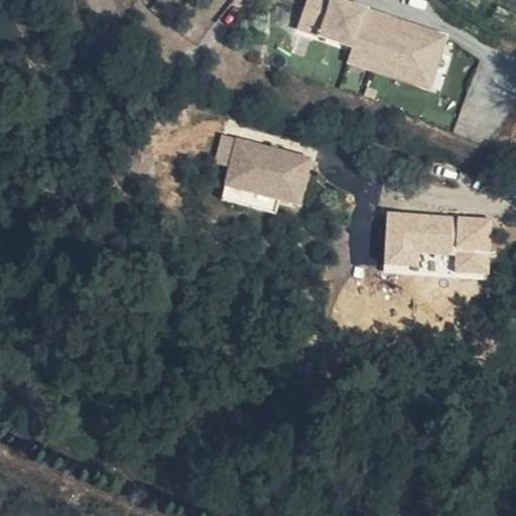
[(374,62),(432,84),(450,32),(359,0),(310,0),(306,11),(329,19),(326,29),(357,40),(379,48),(374,62)]
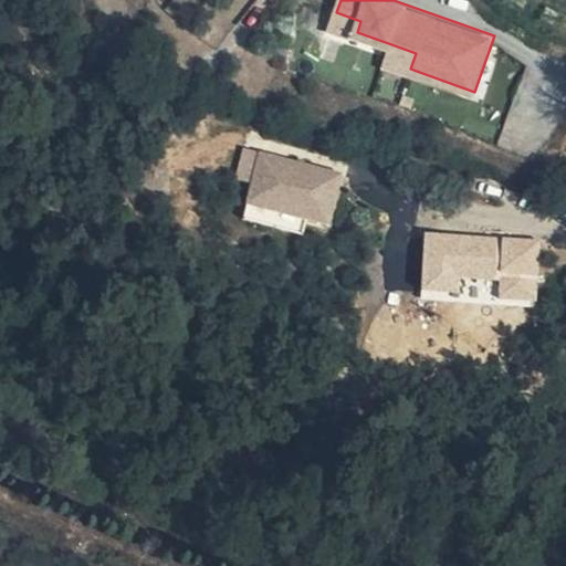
[(333,23),(357,32),(360,21),(336,12),(333,23)]
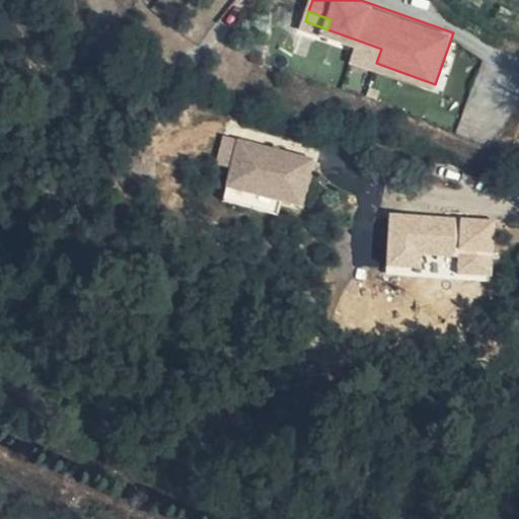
[(354,56),(376,63),(381,49),(359,41),(354,56)]
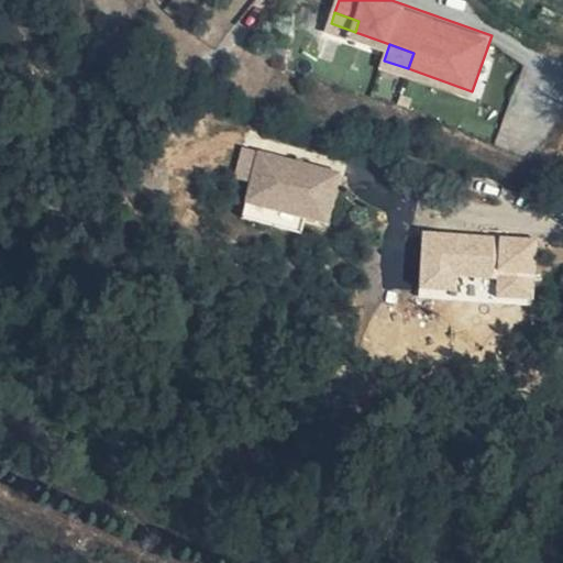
[(302,201),(324,208),(338,158),(258,135),(244,185),(265,191),(267,186),(302,196),(301,200),(302,201)]
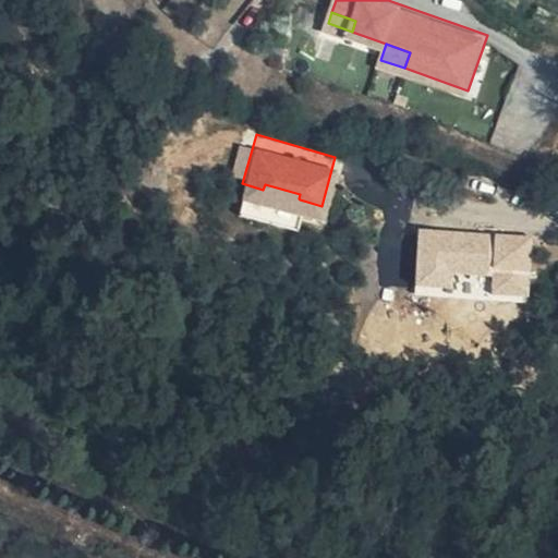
[(263,190),(242,183),(238,199),(295,216),(300,199),(299,198),(300,194),(265,184),(263,190)]
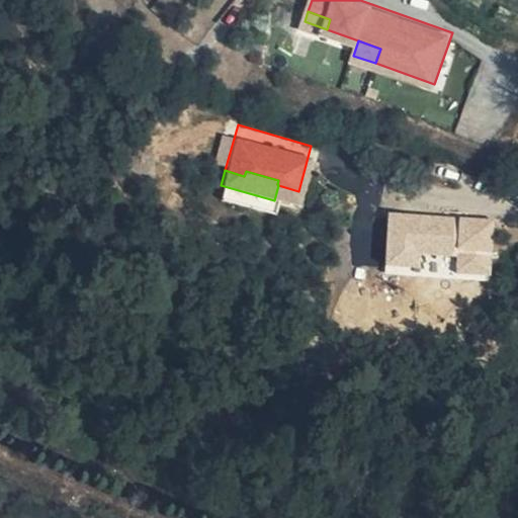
[(457,275),(494,275),(494,213),(387,212),(387,269),(422,269),(422,253),(457,253),(457,275)]
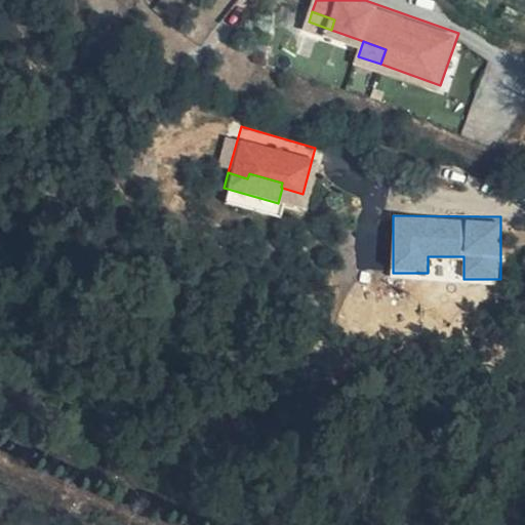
All buildings are outlined.
